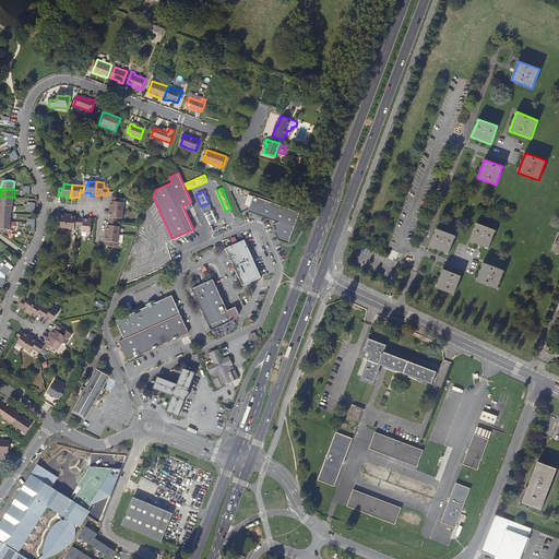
[(0,204),(12,205),(13,205),(14,198),(0,195),(0,204)]
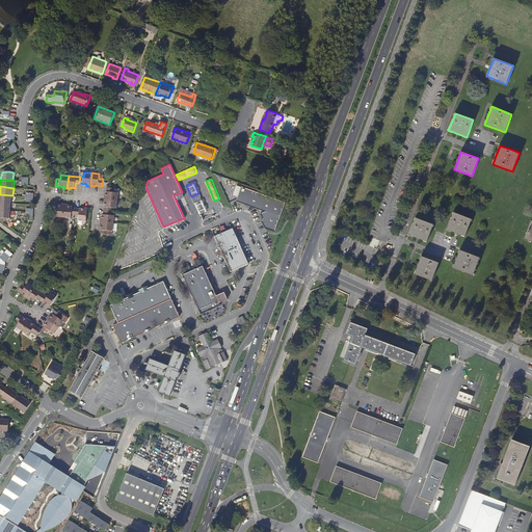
[(103,194),(103,198),(116,200),(117,192),(112,192),(113,187),(106,186),(105,194),(103,194)]
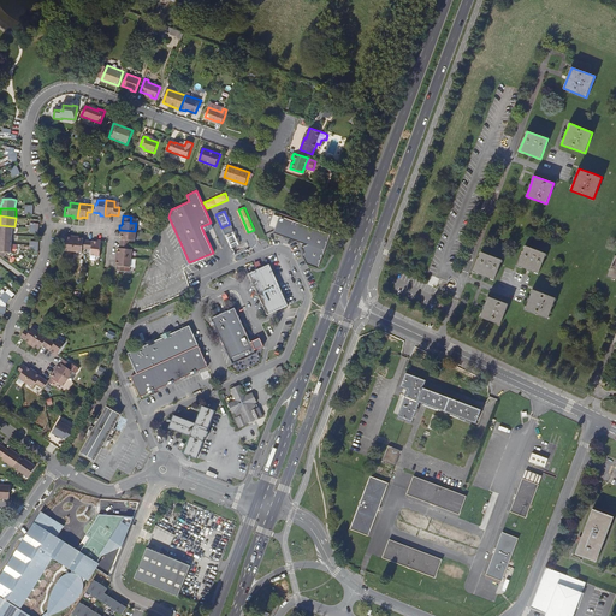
[(279,215),(276,227),(273,232),(284,236),(290,238),(300,242),(307,244),(302,247),(304,253),(303,256),(307,265),(318,268),(326,247),(331,235),(279,215)]
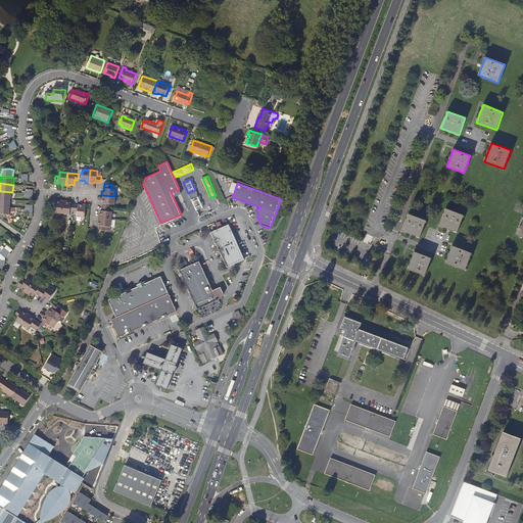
[(190,199),(197,195),(195,190),(188,193),(190,199)]
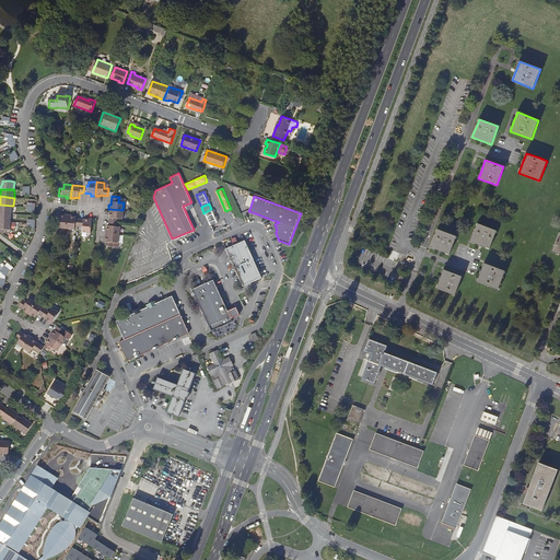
[(0,212),(11,213),(12,206),(0,205),(0,212)]
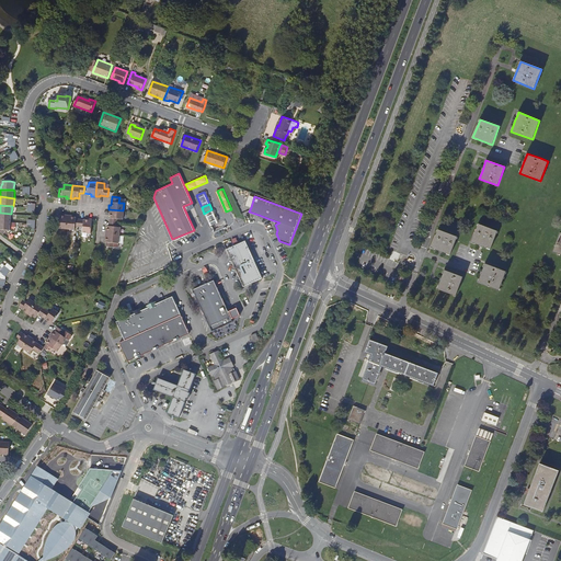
[(110,214),(109,221),(116,222),(117,218),(122,219),(123,210),(109,209),(109,214),(110,214)]
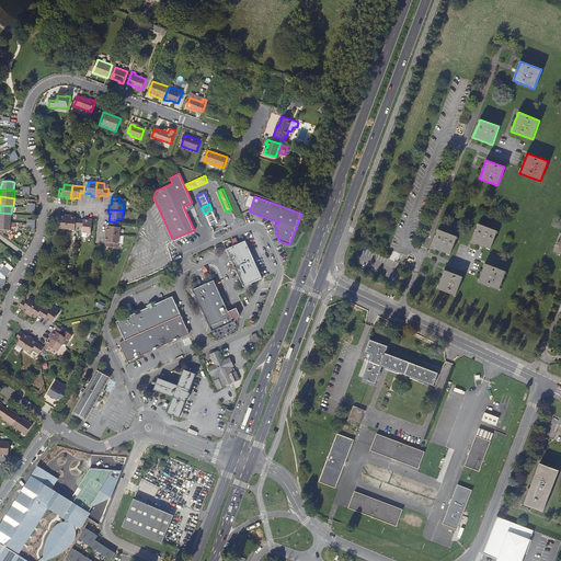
[(217,221),(212,209),(204,214),(209,225),(217,221)]
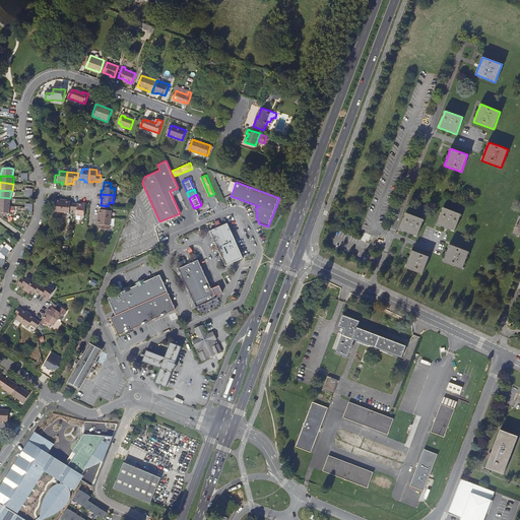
[(0,204),(10,205),(10,198),(0,197),(0,204)]
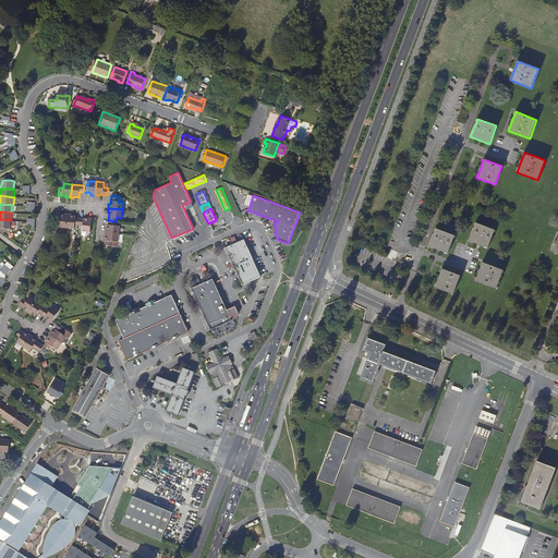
[(56,213),(55,220),(59,220),(59,225),(67,226),(68,211),(63,211),(63,214),(56,213)]
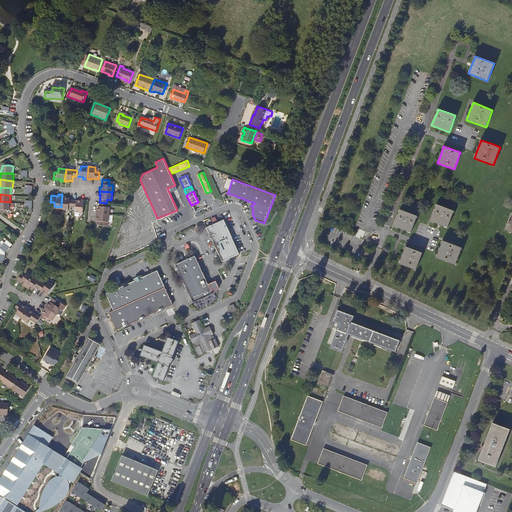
[(66,195),(62,194),(61,207),(68,208),(68,206),(72,207),(73,200),(69,199),(69,197),(66,196),(66,195)]
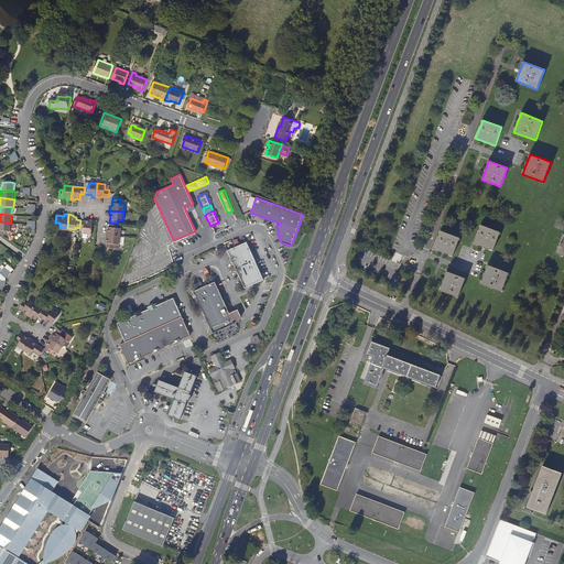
[(88,221),(80,220),(79,228),(84,228),(83,232),(91,234),(93,220),(88,219),(88,221)]
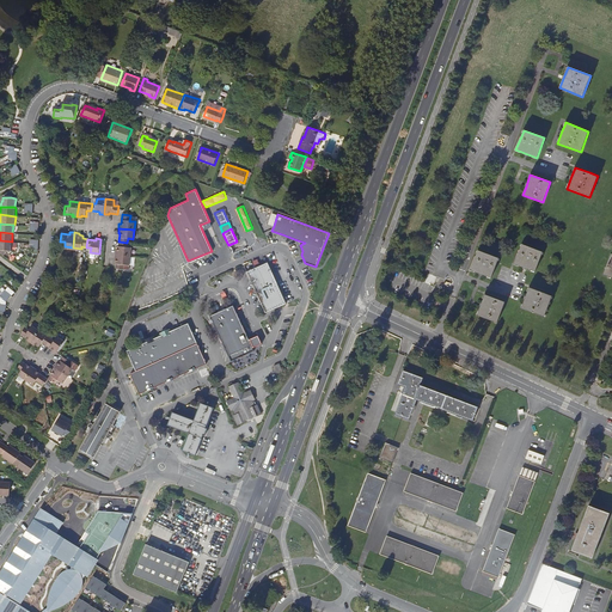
[(0,249),(6,250),(11,251),(12,242),(0,240),(0,249)]
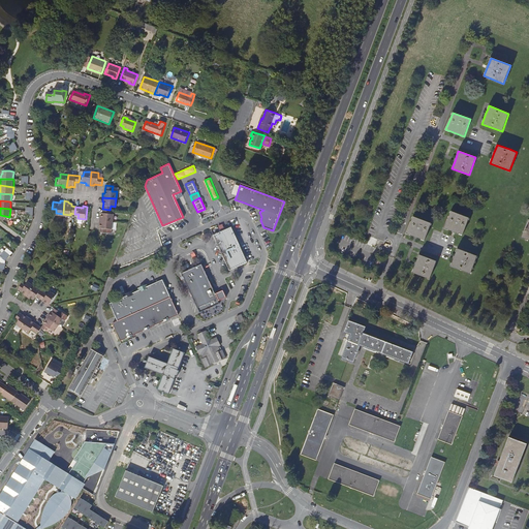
[(98,216),(98,220),(111,221),(112,214),(110,214),(110,210),(102,209),(102,213),(100,213),(100,216),(98,216)]
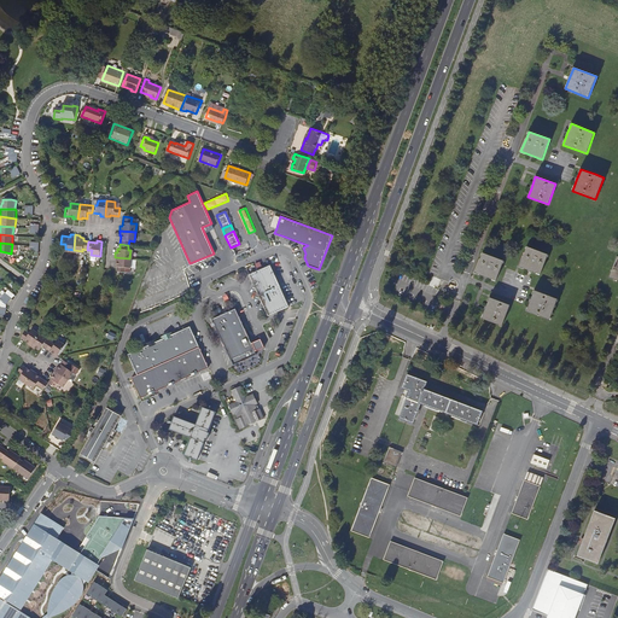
[(548,255),(526,246),(519,267),(541,274),(548,255)]
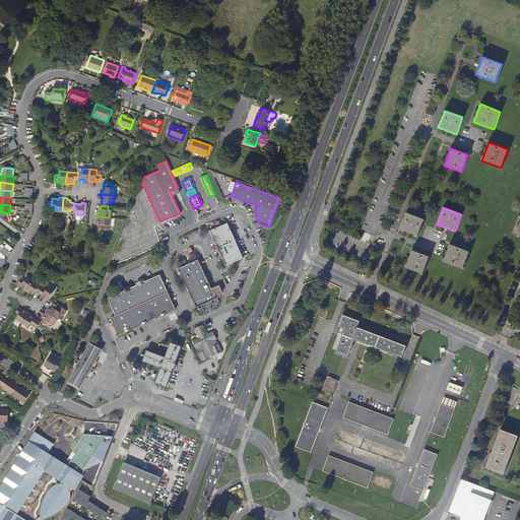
[(399,230),(407,233),(410,234),(417,237),(424,219),(406,212),(399,230)]
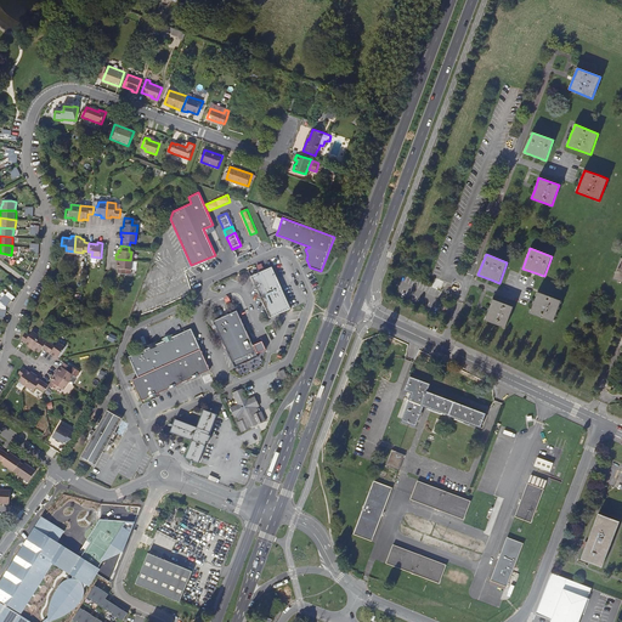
[(117,264),(116,272),(124,273),(124,269),(129,270),(130,260),(116,259),(114,264),(117,264)]
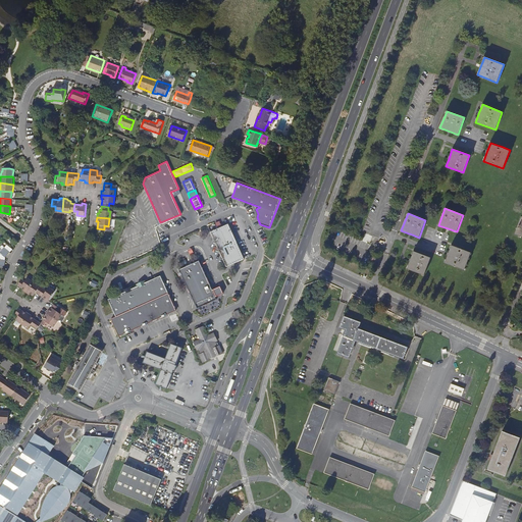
[(226,267),(244,259),(239,247),(235,238),(228,224),(211,231),(226,267)]
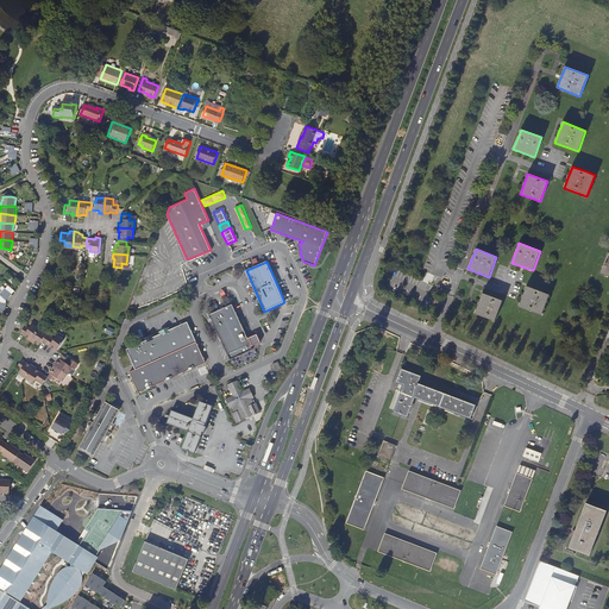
[(550,295),(527,286),(523,295),(519,307),(541,315),(550,295)]
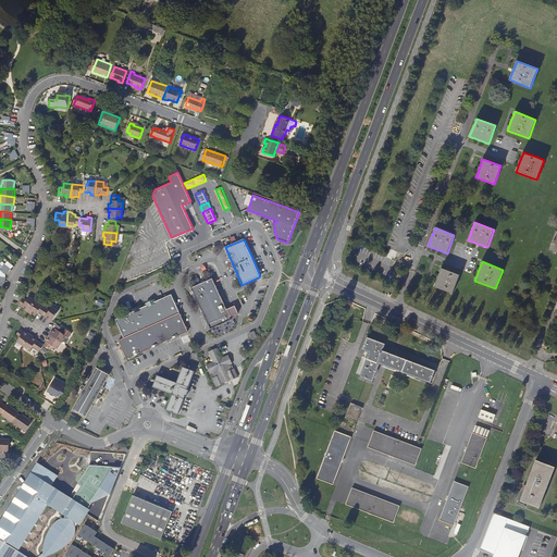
[(459,275),(442,268),(438,276),(434,287),(453,294),(459,275)]
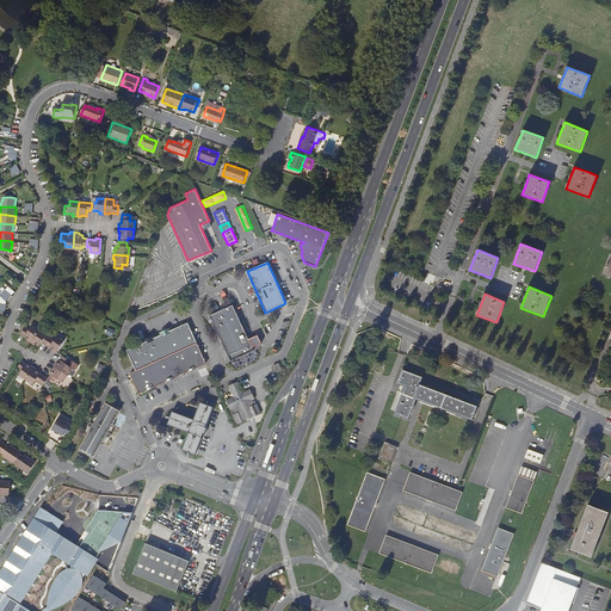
[(224,307),(226,309),(233,306),(236,314),(239,313),(234,303),(224,307)]
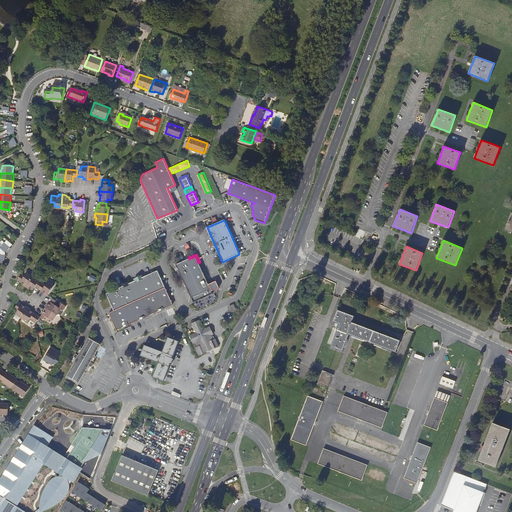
[(176,265),(179,271),(181,277),(186,288),(189,293),(191,298),(198,295),(204,292),(211,290),(208,285),(206,279),(201,268),(198,263),(195,256),(189,259),(183,262),(176,265)]
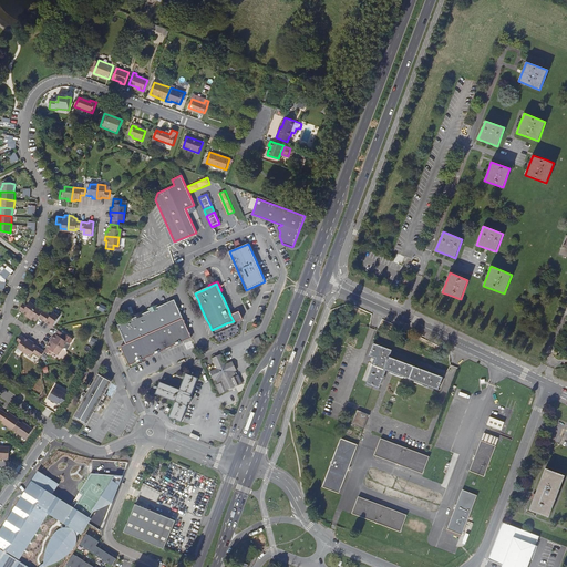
[(196,301),(198,300),(195,294),(203,290),(202,288),(193,292),(194,297),(193,298),(194,300),(196,300),(196,301)]
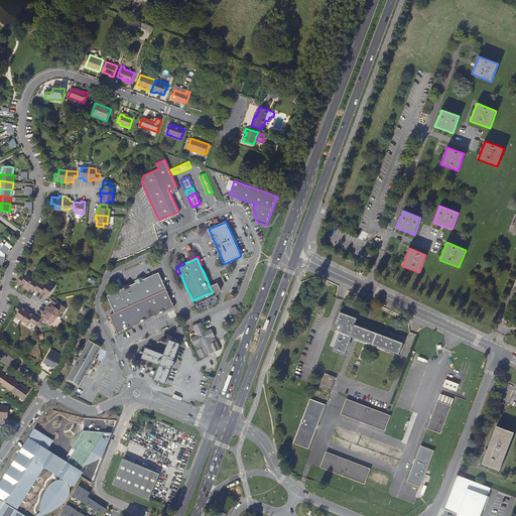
[(166,290),(158,272),(144,279),(136,282),(129,286),(120,290),(105,296),(113,314),(166,290)]
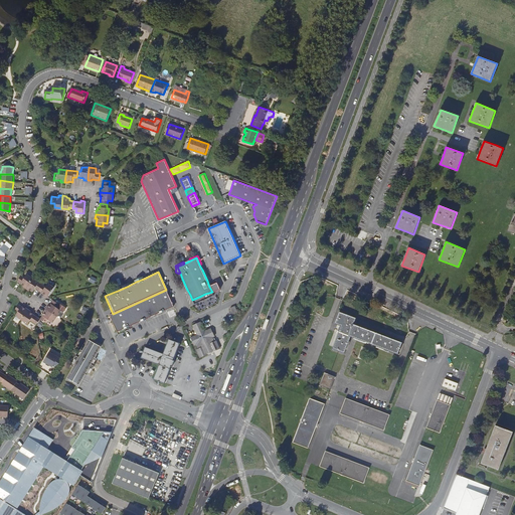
[(23,286),(26,288),(33,278),(27,274),(25,278),(21,276),(18,281),(24,285),(23,286)]
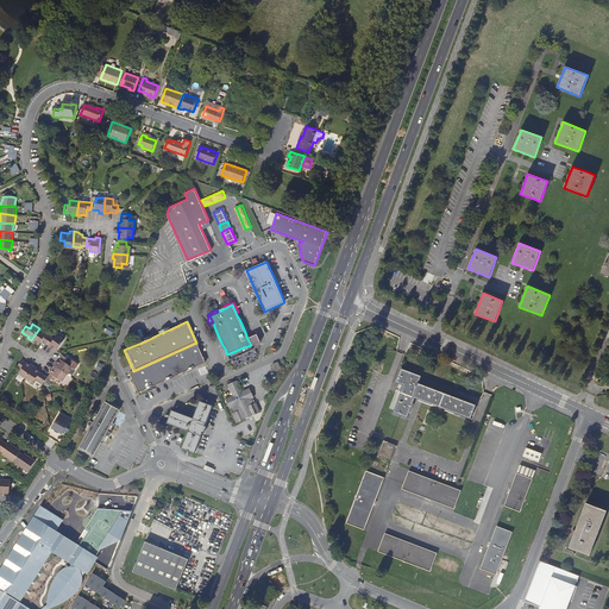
[(43,340),(45,343),(50,336),(39,328),(31,340),(35,344),(36,341),(39,344),(43,340)]
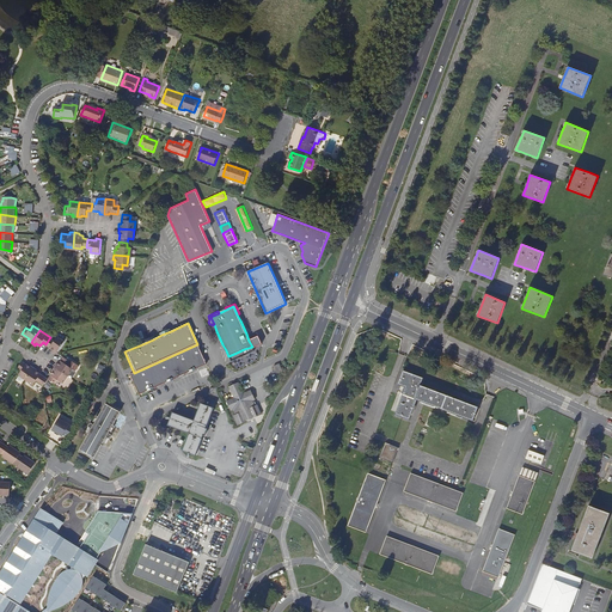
[(56,353),(57,352),(65,341),(57,336),(55,341),(50,337),(46,344),(54,349),(53,350),(56,353)]
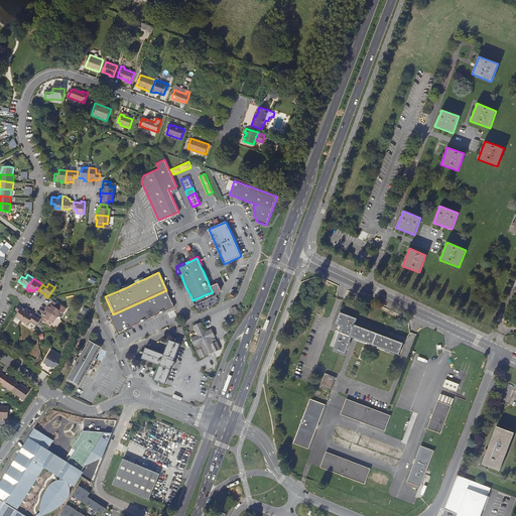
[(212,286),(210,287),(213,292),(206,294),(207,296),(215,292),(212,286)]
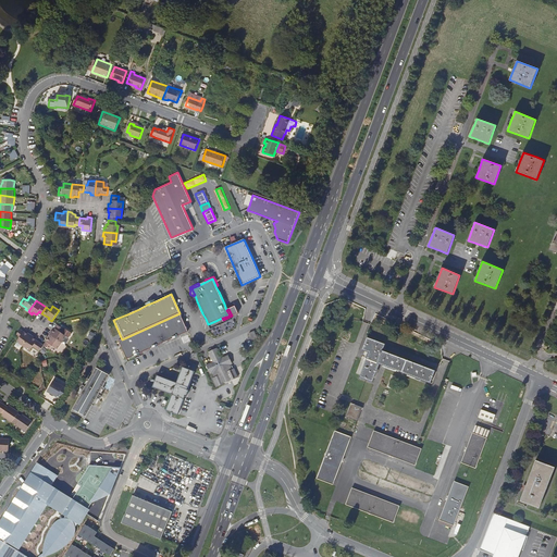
[(180,313),(122,339),(116,342),(125,360),(188,331),(185,325),(180,313)]
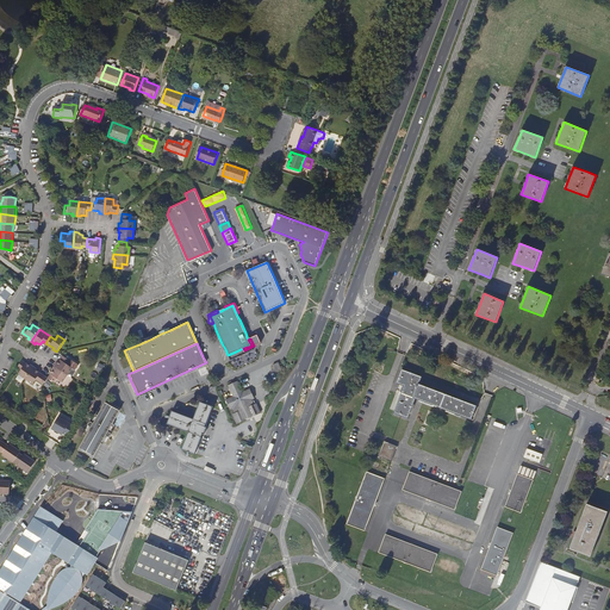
[(57,361),(55,365),(68,374),(74,367),(68,363),(70,360),(63,355),(58,362),(57,361)]
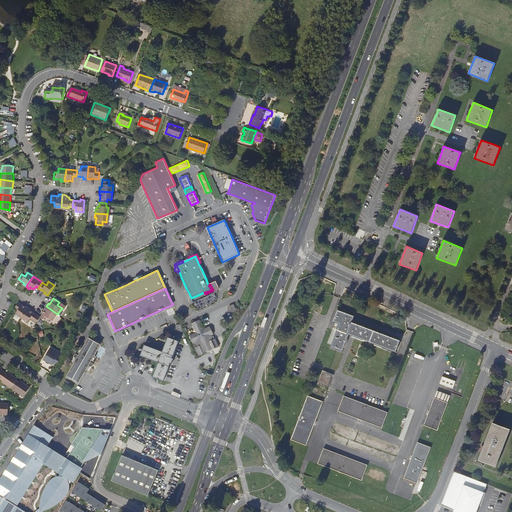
[(19,302),(15,308),(19,310),(16,314),(22,318),(29,307),(26,305),(25,306),(19,302)]
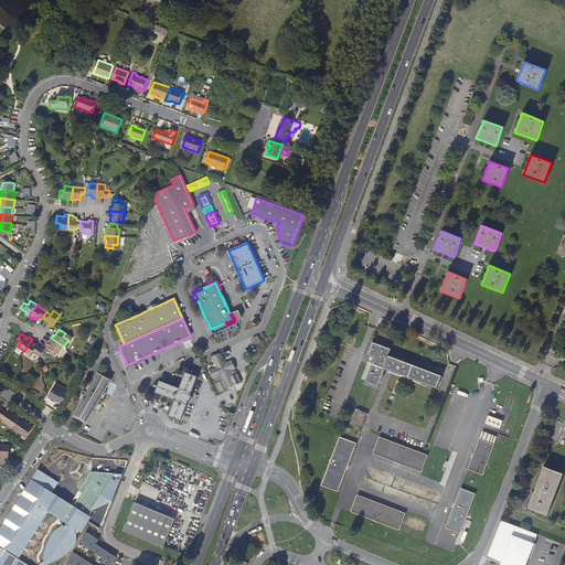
[(50,342),(45,349),(51,353),(53,351),(59,354),(63,347),(51,338),(49,342),(50,342)]
